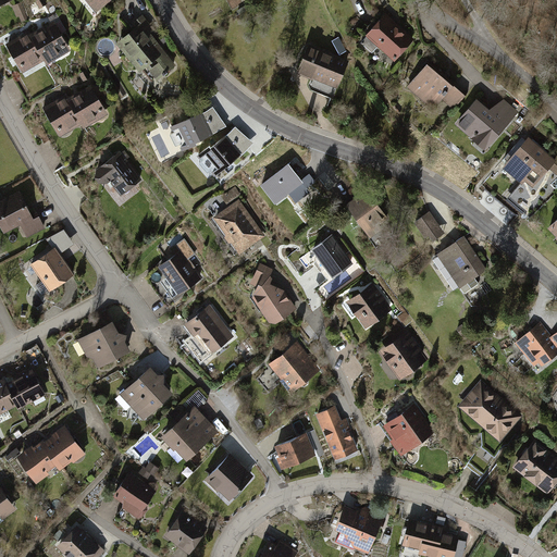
[(85,0),(95,11),(109,0),(85,0)]
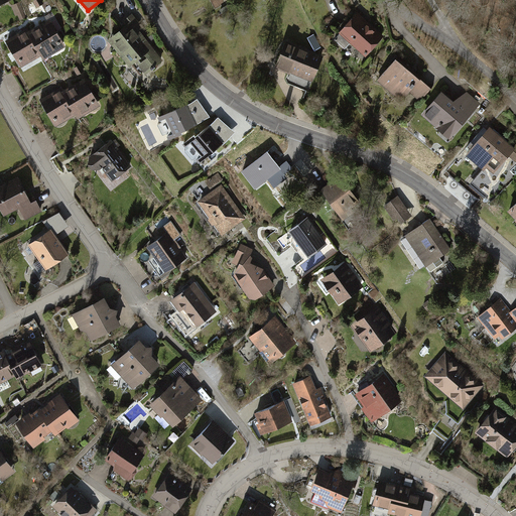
[(384,34),(357,10),(339,31),(367,54),(384,34)]
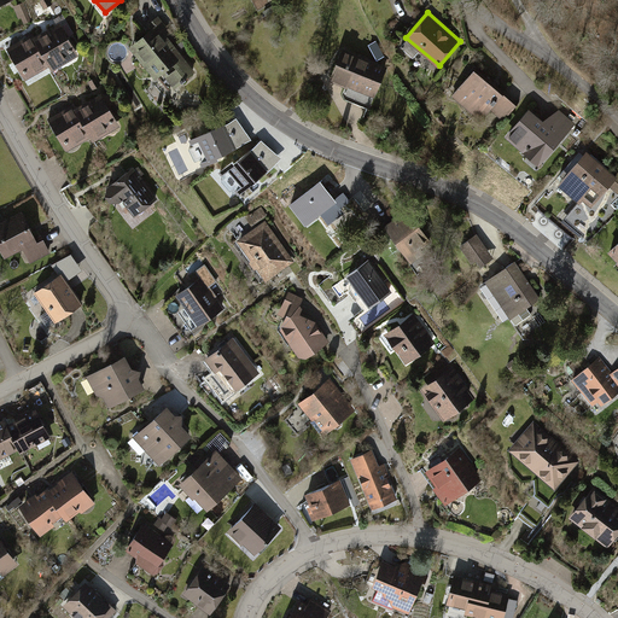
[(173,30),(159,15),(149,23),(152,27),(128,46),(155,77),(163,71),(176,87),(197,70),(168,34),(173,30)]
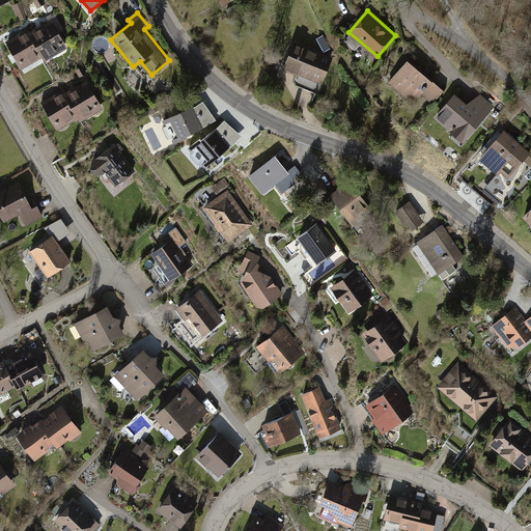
[(66,47),(51,20),(28,33),(25,28),(3,40),(21,70),(43,56),(45,60),(66,47)]
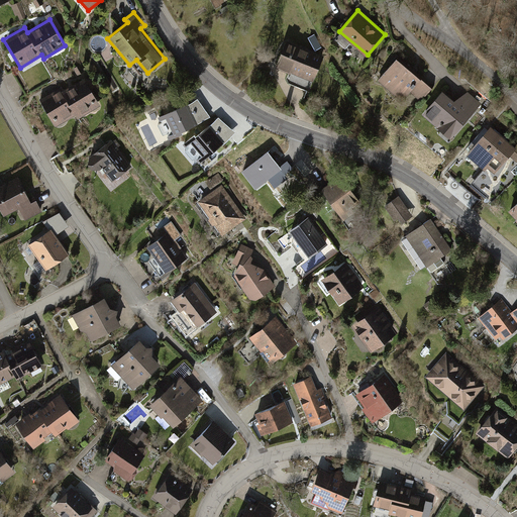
[(303,107),(324,55),(287,39),(277,64),(290,70),(282,87),(292,102),(303,107)]
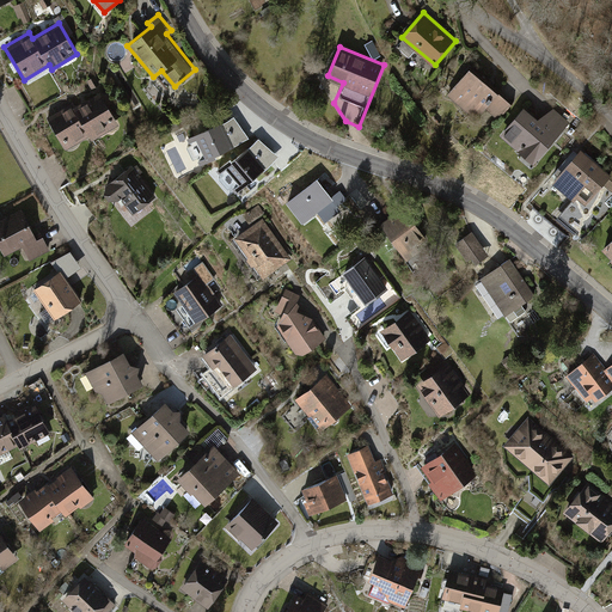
[(512,103),(469,65),(445,92),(488,129),(512,103)]
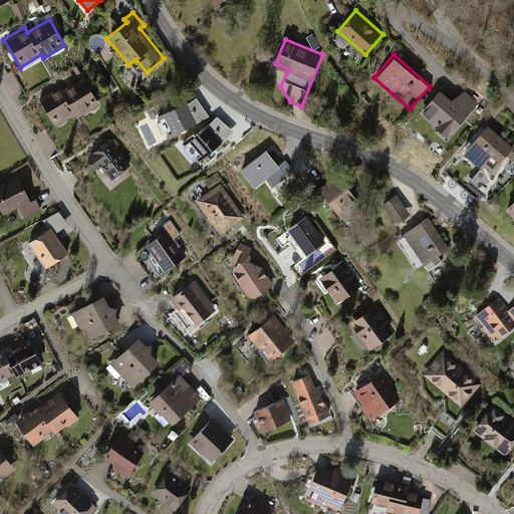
[(100,105),(83,77),(62,90),(60,86),(40,98),(56,125),(77,112),(80,117),(100,105)]
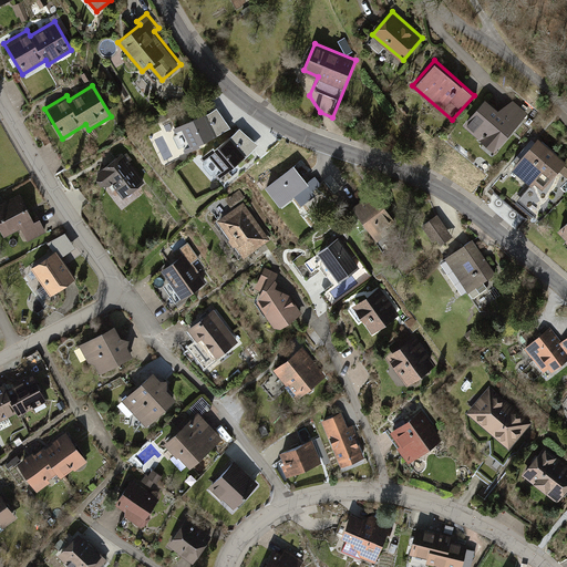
[(496,151),(527,115),(513,101),(500,111),(487,100),(464,123),(496,151)]
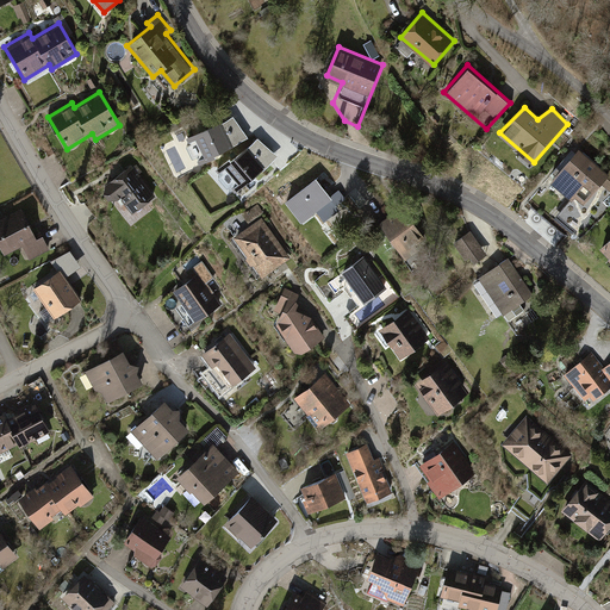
[(249,137),(232,117),(186,138),(190,144),(185,147),(192,162),(197,161),(199,166),(217,157),(215,154),(249,137)]
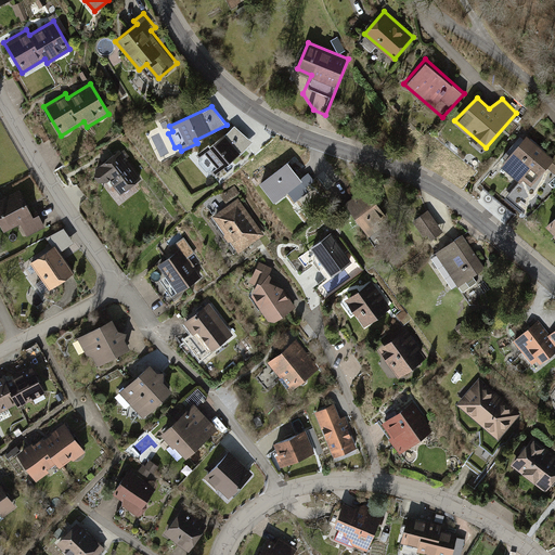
[(215,173),(254,142),(235,126),(210,147),(209,145),(197,155),(201,158),(197,162),(207,173),(211,169),(215,173)]
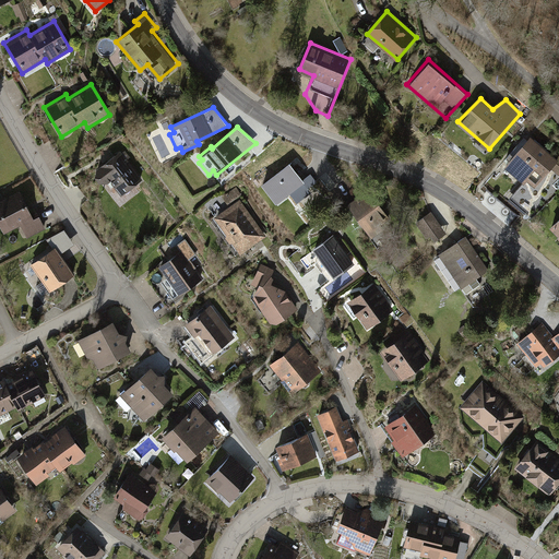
[(535,183),(557,159),(533,138),(510,162),(535,183)]
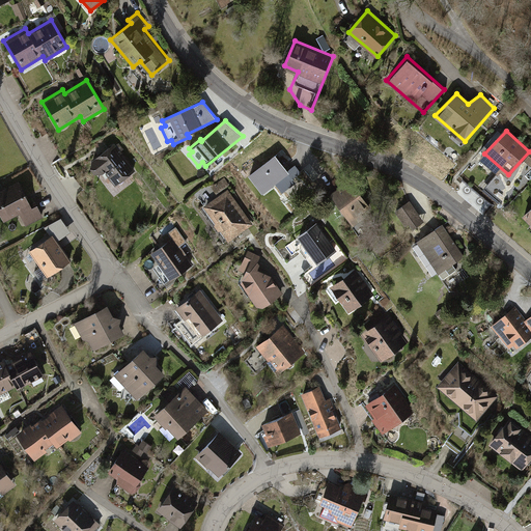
[(135,169),(115,144),(98,158),(118,184),(135,169)]
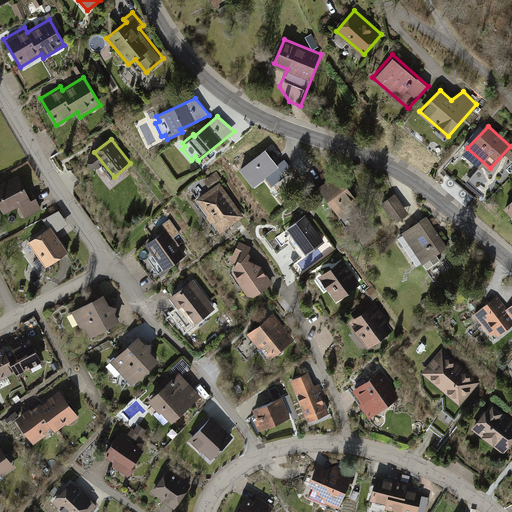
[(267,150),(242,170),(255,186),(267,177),(275,186),(297,169),(288,157),(278,164),(267,150)]
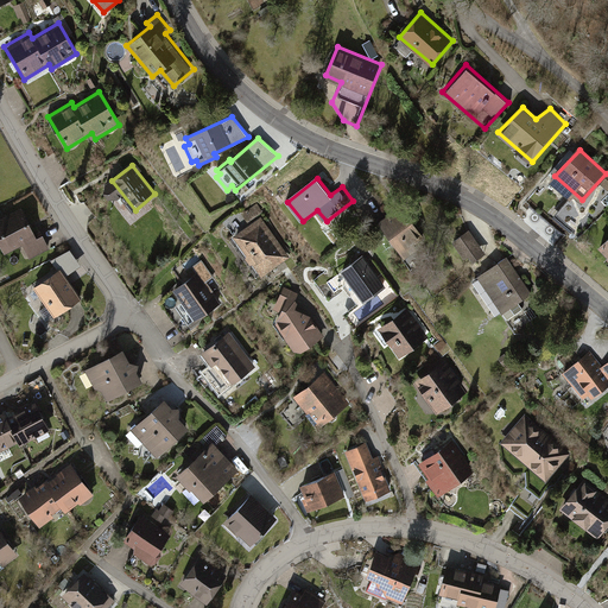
[(431,247),(404,204),(379,221),(406,263),(431,247)]
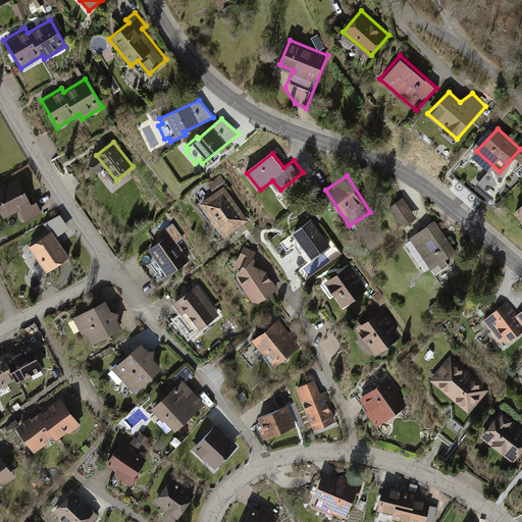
[(24,222),(42,213),(36,200),(30,203),(18,179),(0,188),(0,211),(4,219),(19,212),(24,222)]
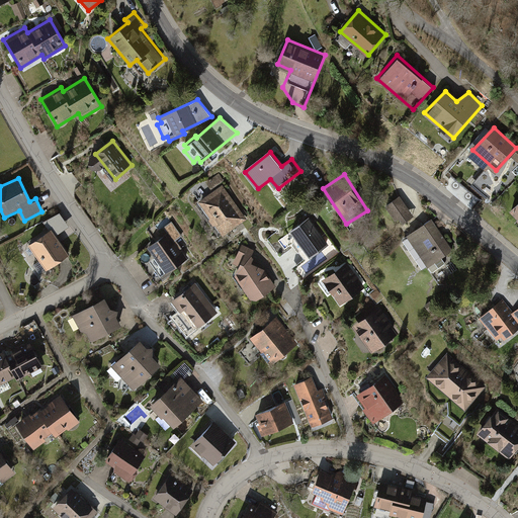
[(245,218),(224,185),(199,201),(221,234),(245,218)]
